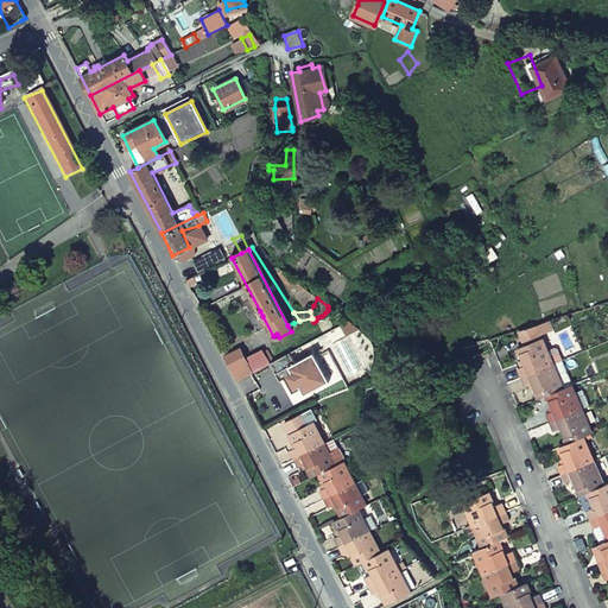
[(517,347),(524,363),(515,367),(519,377),(550,363),(545,350),(534,325),(518,331),(524,344),(517,347)]
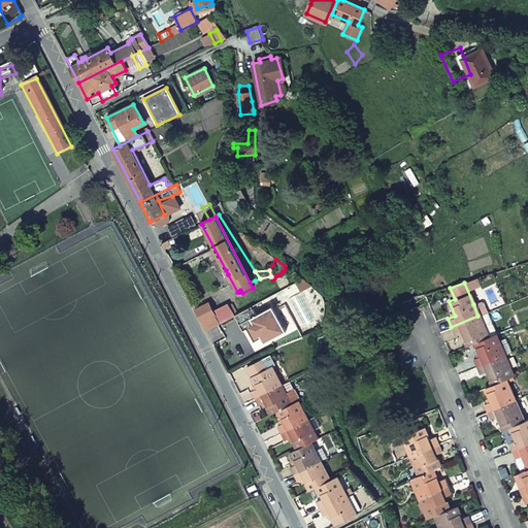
[(350,305),(343,297),(336,302),(338,307),(339,312),(350,305)]
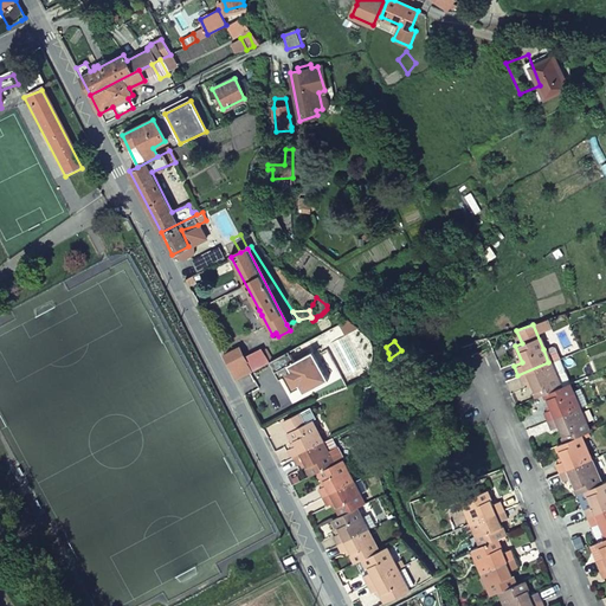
[(543,349),(548,362),(558,358),(553,347),(550,346),(543,349)]
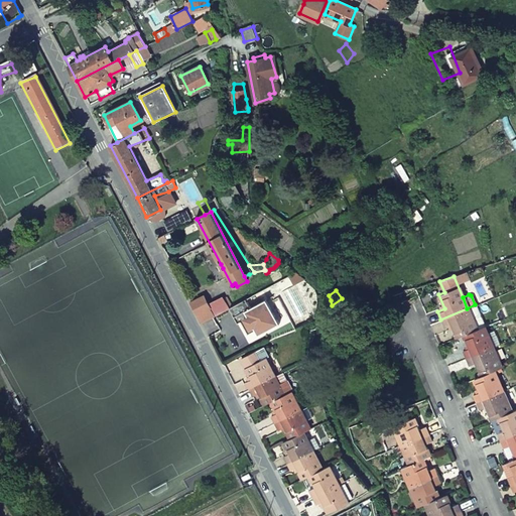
[(190,302),(201,323),(215,315),(210,306),(224,299),(222,296),(208,303),(204,295),(190,302)]
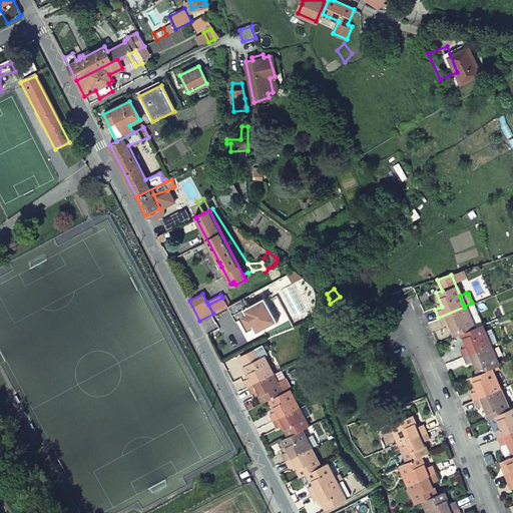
[(244,297),(228,306),(236,321),(243,317),(247,327),(251,324),(257,333),(279,321),(265,297),(248,306),(244,297)]
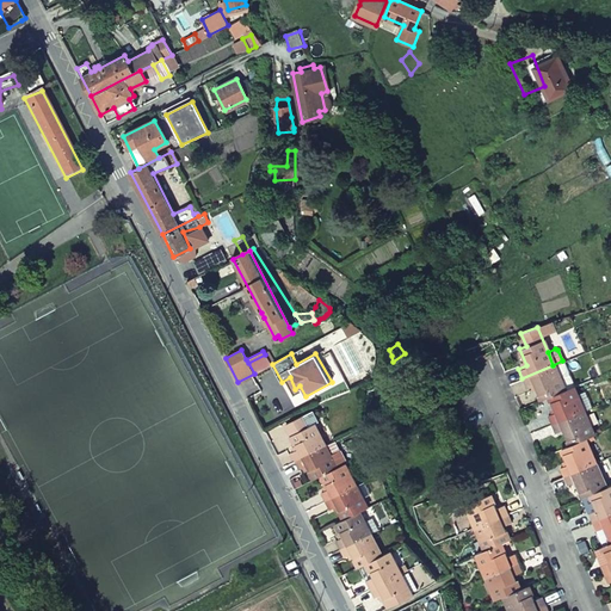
[(265,355),(248,363),(254,374),(270,365),(265,355)]
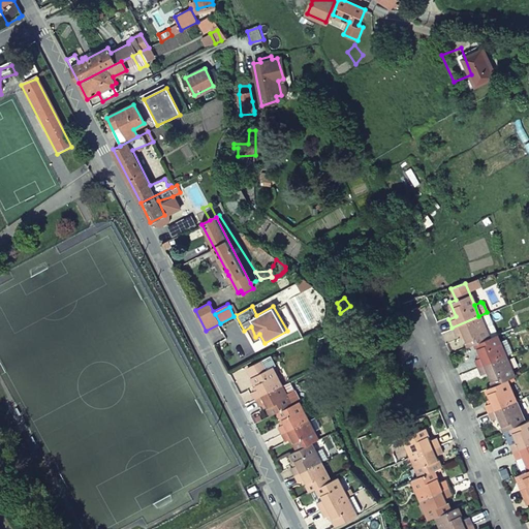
[(488,337),(478,316),(452,328),(455,335),(462,332),(467,346),(474,343),(488,337)]
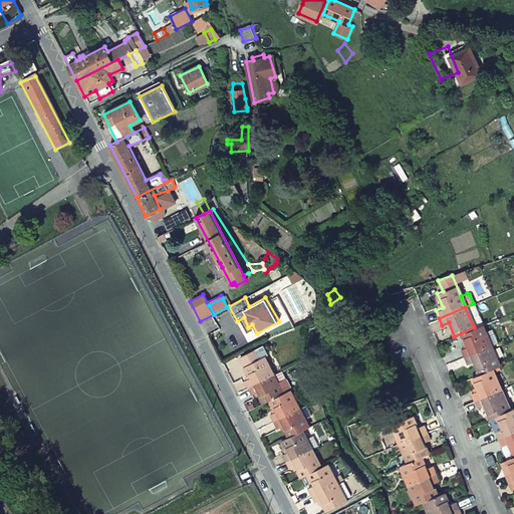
[(474,327),(461,333),(466,346),(460,348),(463,356),(489,345),(481,324),(474,327)]
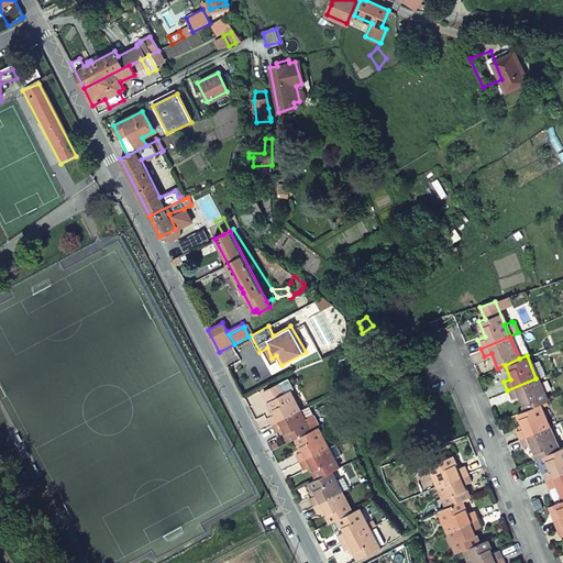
[(287,377),(279,382),(284,392),(288,389),(291,387),(287,377)]
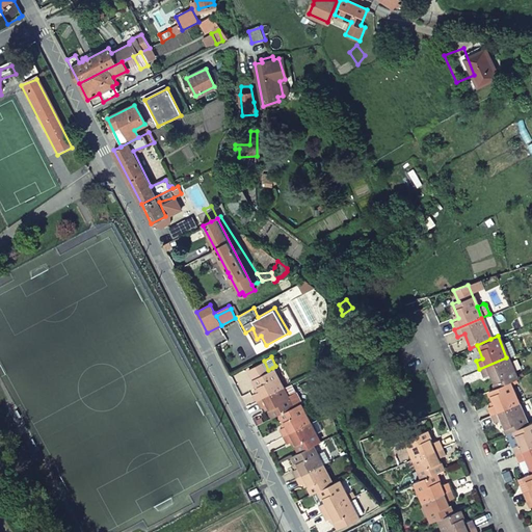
[(515,378),(506,357),(479,369),(483,376),(489,374),(495,388),(508,381),(515,378)]
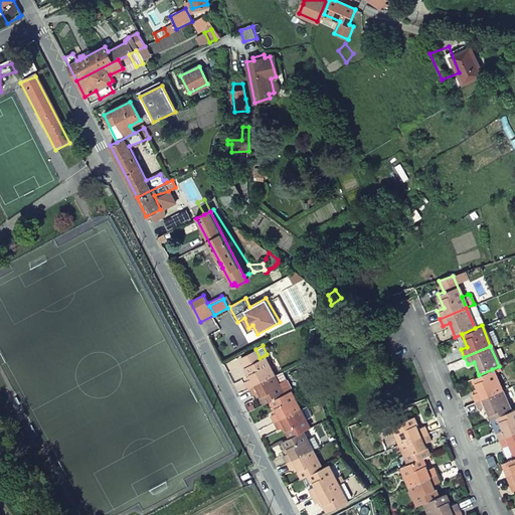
[(274,374),(264,356),(260,358),(255,349),(240,356),(250,377),(244,380),(247,387),(274,374)]
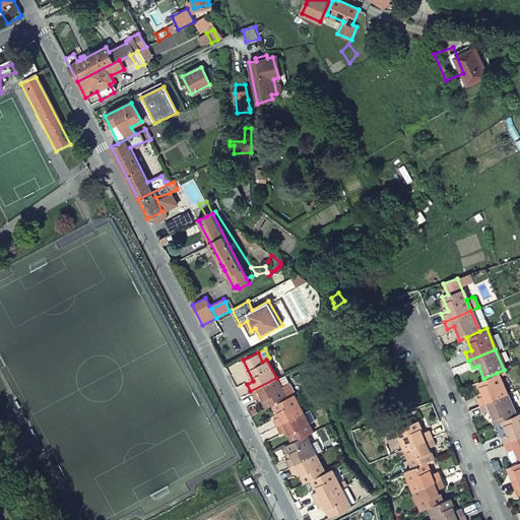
[(476,382),(482,395),(475,398),(478,405),(505,394),(497,373),(483,379),(476,382)]
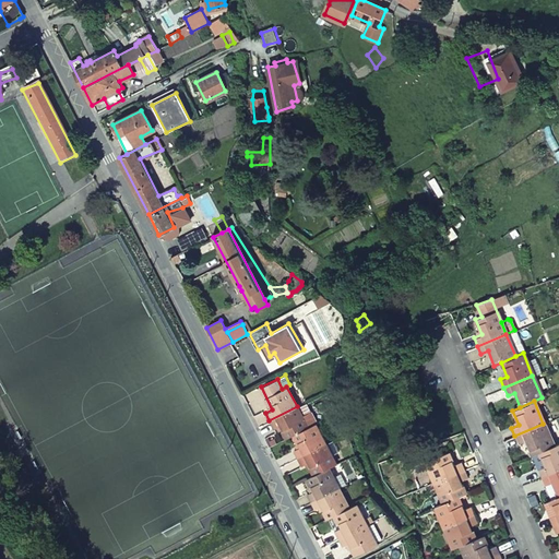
[(293,433),(307,426),(297,406),(269,420),(272,427),(280,424),(286,437),(293,433)]
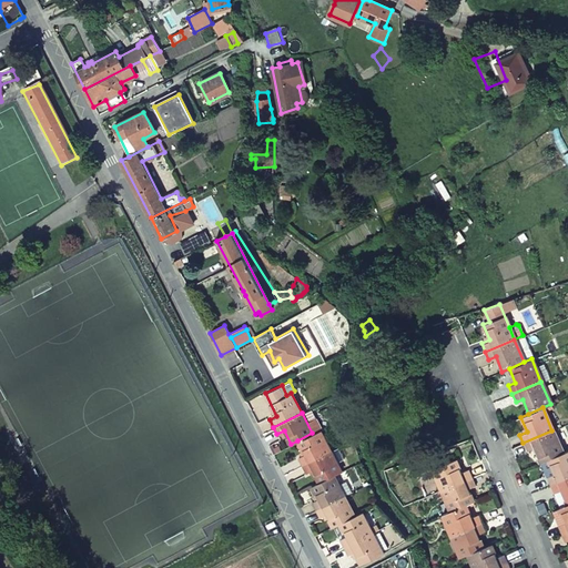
[(320,456),(331,450),(320,429),(312,433),(297,440),(304,453),(298,456),(302,465),(320,456)]
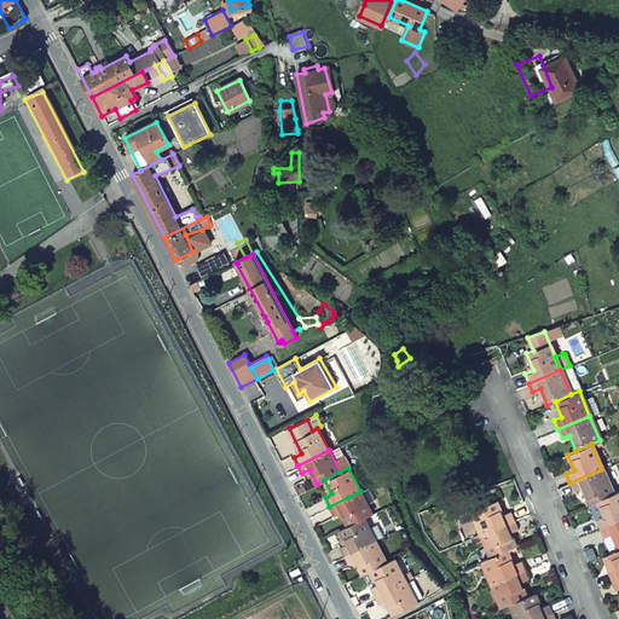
[(596,501),(611,495),(601,469),(570,482),(573,491),(580,489),(588,504),(596,501)]
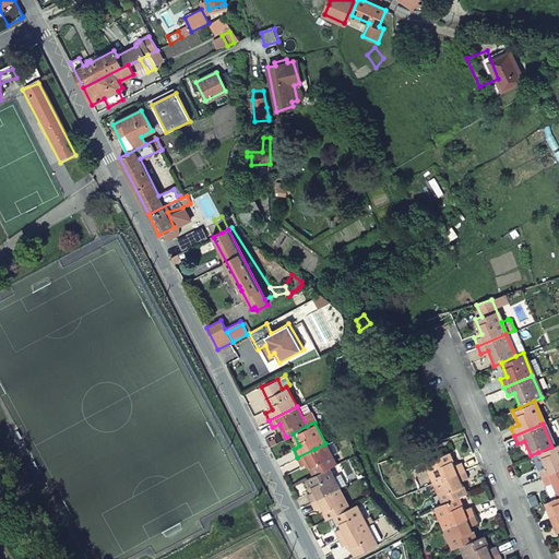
[(335,463),(325,443),(314,449),(297,458),(301,465),(308,462),(314,474),(325,468),(328,466),(335,463)]
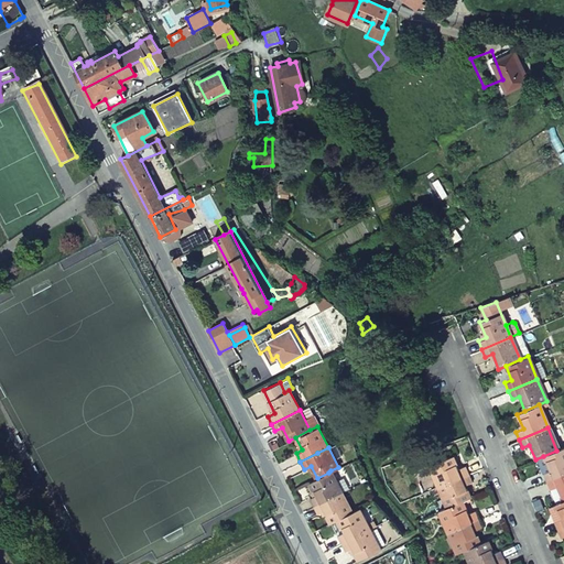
[(563,447),(556,451),(543,456),(549,470),(542,474),(545,481),(563,474),(563,447)]
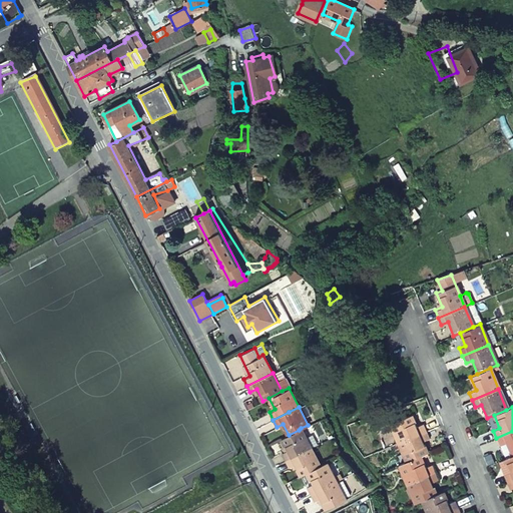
[(398,443),(426,431),(422,424),(416,427),(411,415),(391,423),(398,443)]
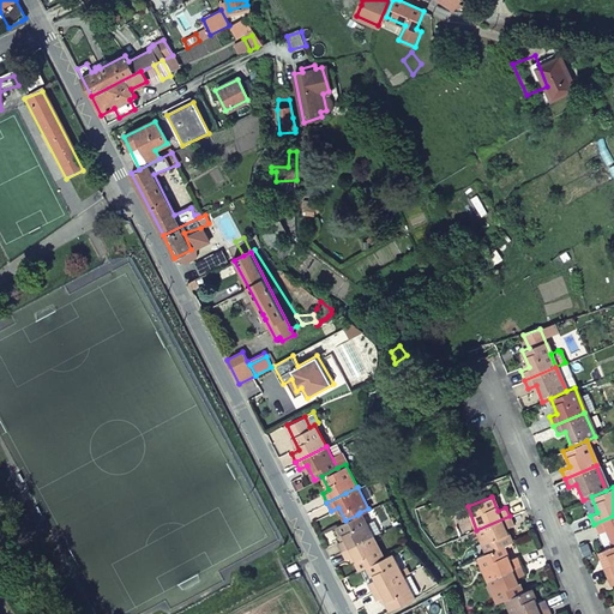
[(341,551),(372,535),(360,512),(357,515),(345,521),(337,525),(344,537),(336,542),(341,551)]
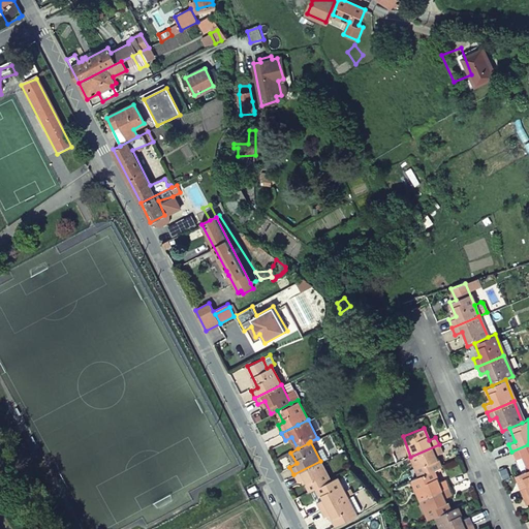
[(439,444),(410,457),(418,475),(432,469),(439,467),(435,456),(441,452),(439,444)]
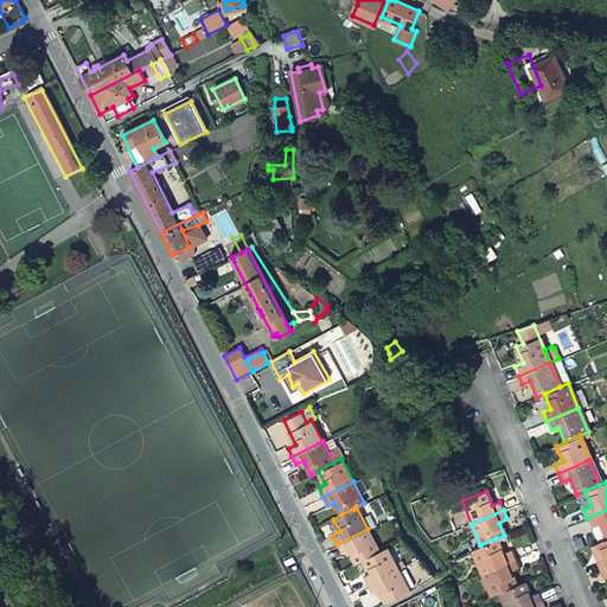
[(606,510),(587,518),(590,528),(599,525),(605,540),(606,538),(606,510)]
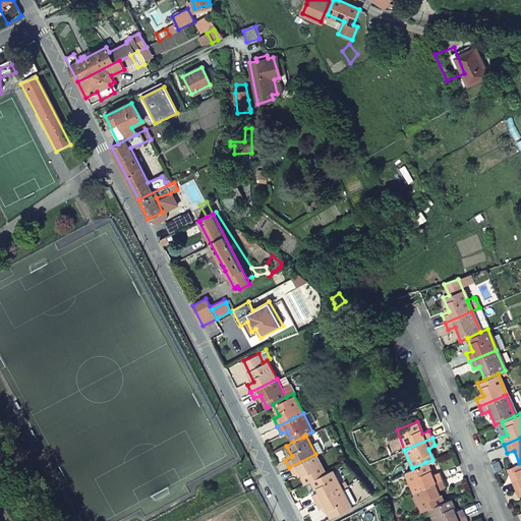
[(313,477),(325,472),(315,454),(289,467),(293,474),(299,471),(304,482),(311,478),(313,477)]
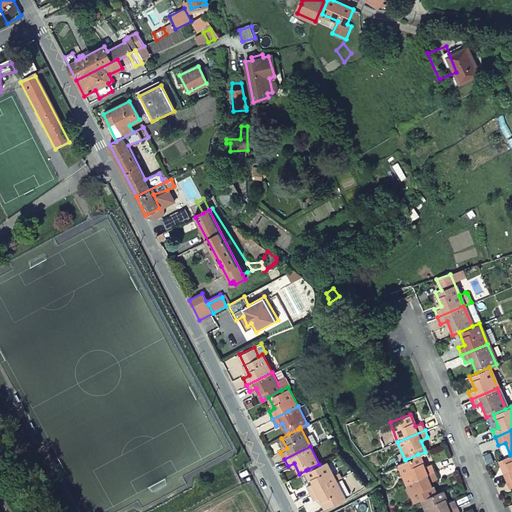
[(398,463),(406,482),(433,471),(430,464),(424,467),(418,454),(405,460),(398,463)]
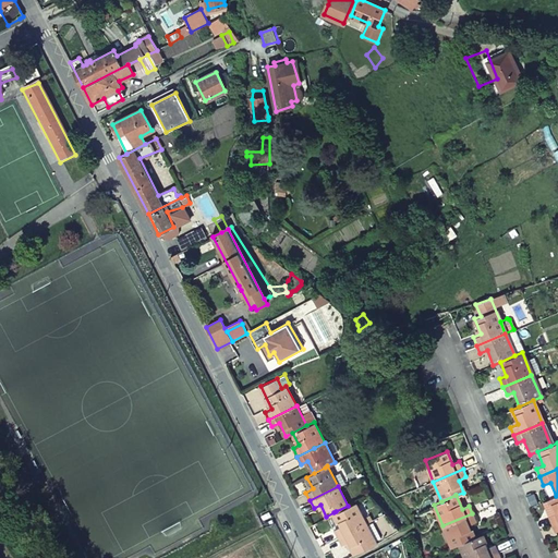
[(557,521),(557,495),(556,496),(548,499),(555,514),(547,517),(550,525),(557,521)]
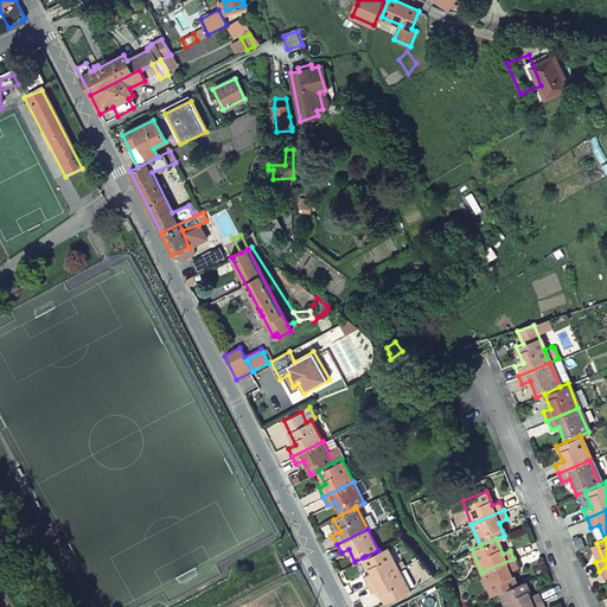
[(363,557),(370,572),(364,575),(368,585),(398,569),(387,545),(378,550),(365,556),(363,557)]
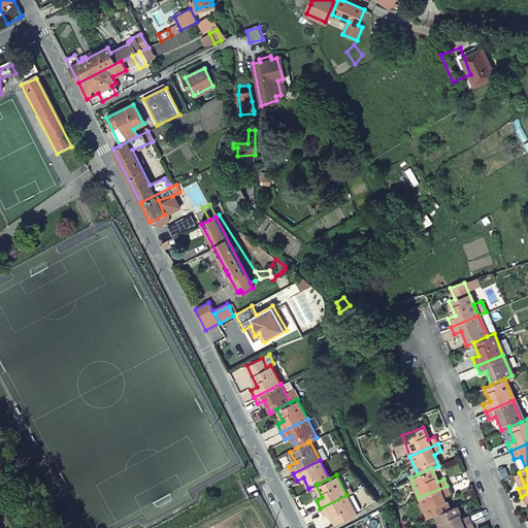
[(419,497),(427,518),(434,515),(448,508),(442,496),(450,494),(447,486),(419,497)]
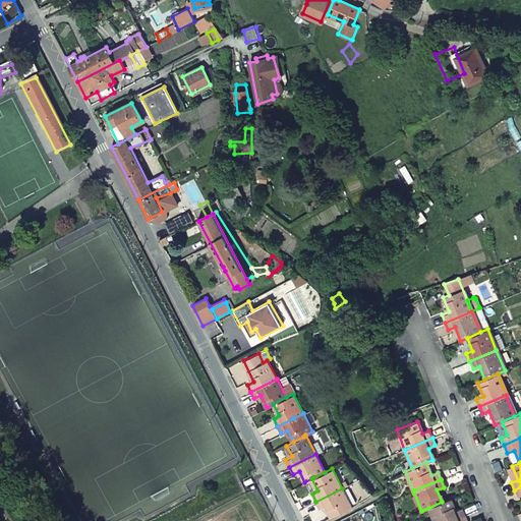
[(342,488),(315,502),(320,508),(325,505),(331,517),(351,507),(342,488)]
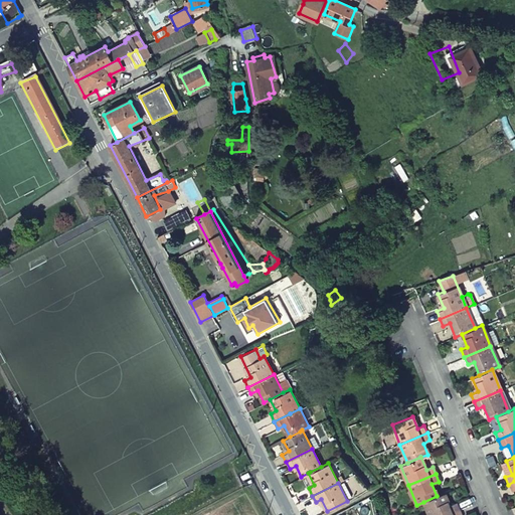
[(437,496),(423,502),(428,514),(446,514),(459,510),(456,503),(449,505),(445,493),(437,496)]
